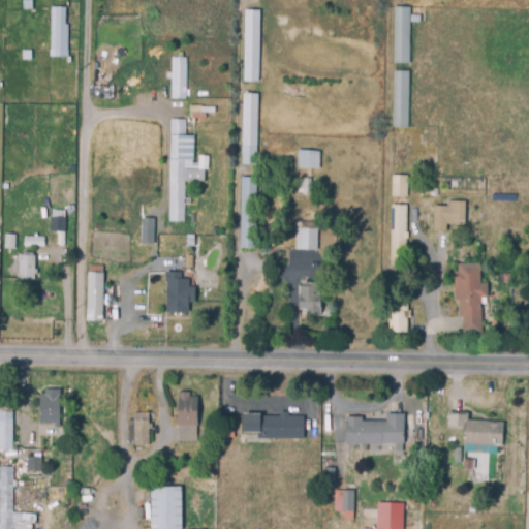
[(63,7),(63,50),(49,50),(50,7),(63,7)]
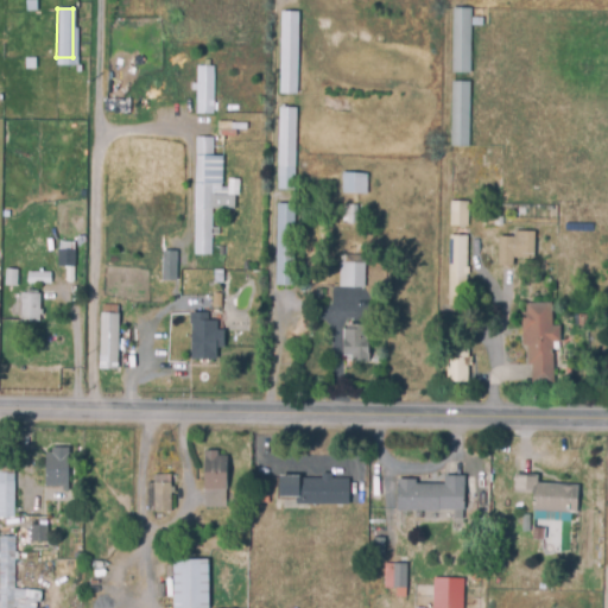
[(469,8),(468,70),(450,70),(451,8),(469,8)]
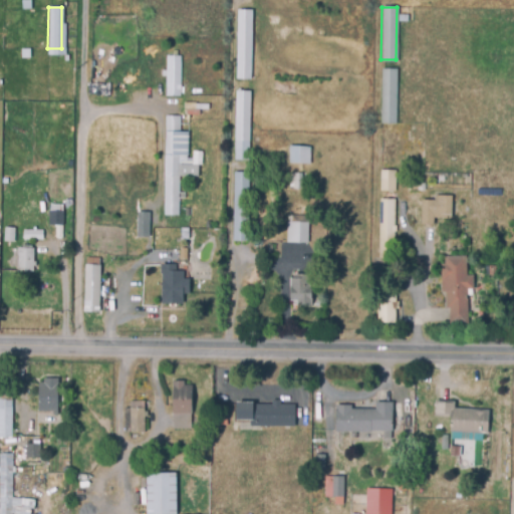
[(249,76),(237,76),(238,10),(251,10),(249,76)]
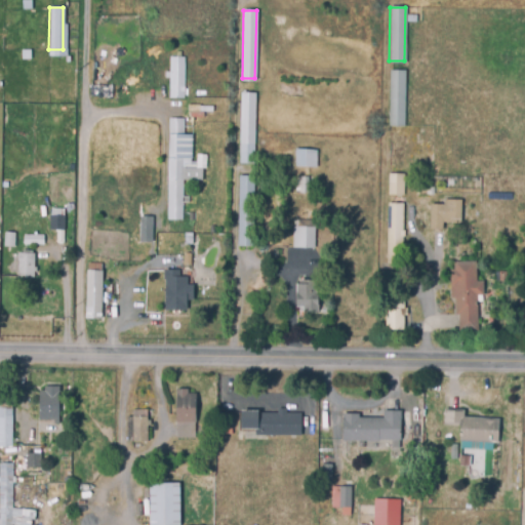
[(185,57),(184,85),(189,86),(189,96),(169,96),(170,57),(185,57)]
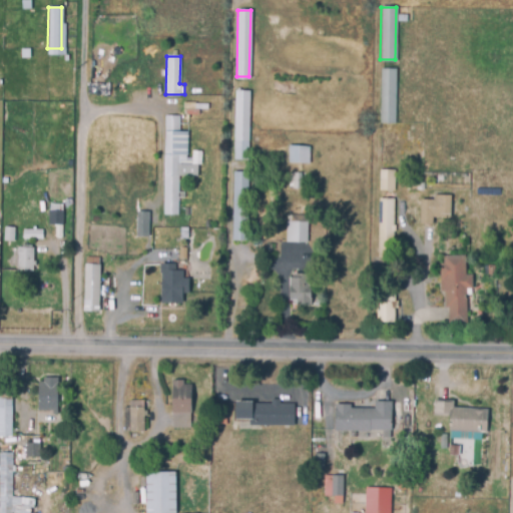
[(418,60),(418,75),(394,75),(394,120),(379,120),(380,69),(393,69),(393,60),(418,60)]
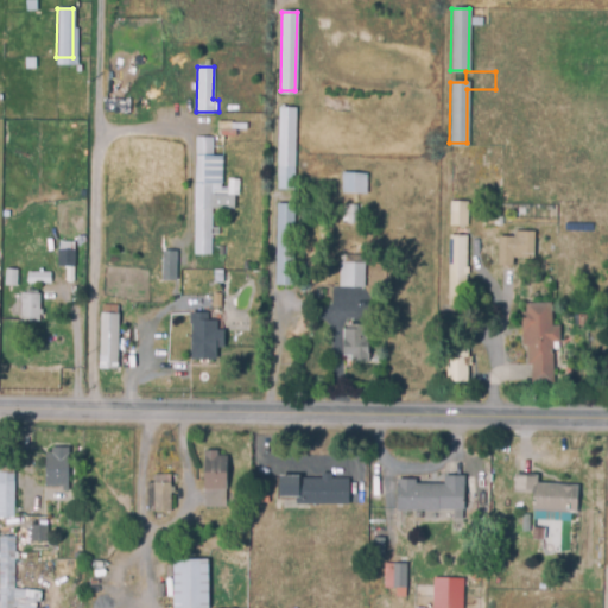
[(293,108),(292,187),(277,187),(279,108),(293,108)]
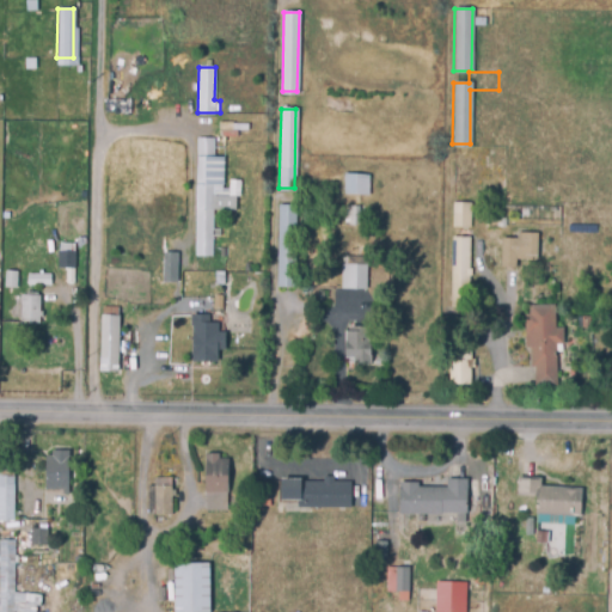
[(212,139),(212,188),(227,188),(227,195),(212,195),(212,228),(219,230),(219,234),(210,234),(210,255),(196,255),(197,139),(212,139)]
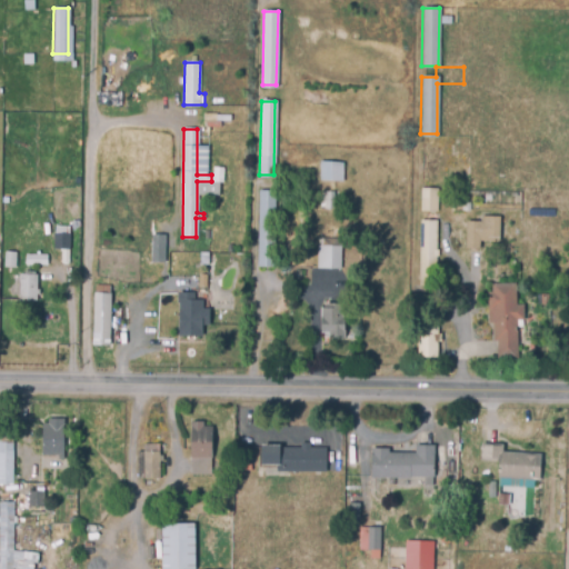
[(436,147),(435,217),(421,217),(422,147),(436,147)]
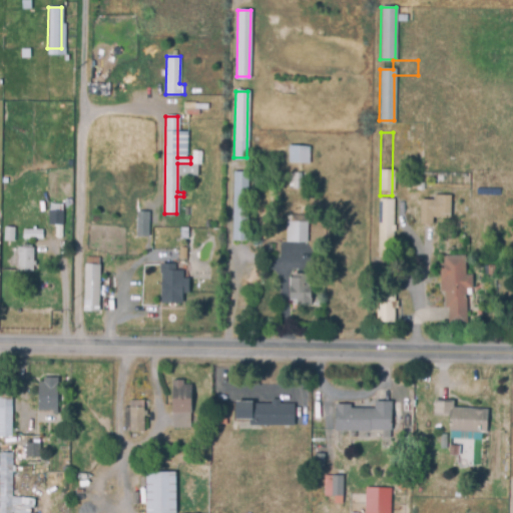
[(289,147),(308,146),(308,160),(290,160),(289,147)]
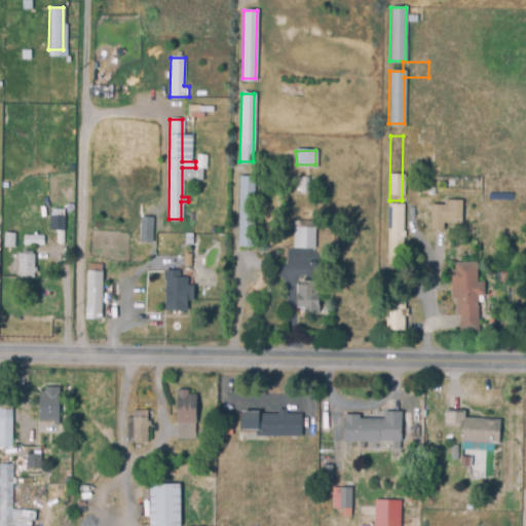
[(252,176),(252,245),(237,245),(237,176),(252,176)]
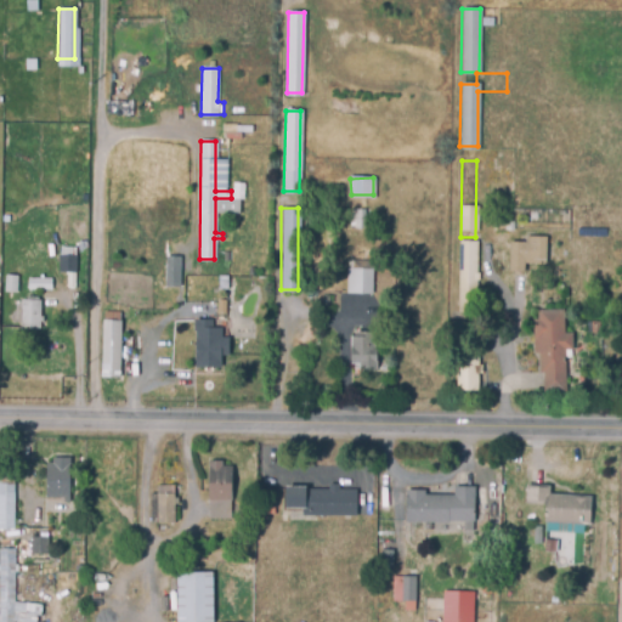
[(350,209),(365,209),(365,226),(350,226),(350,209)]
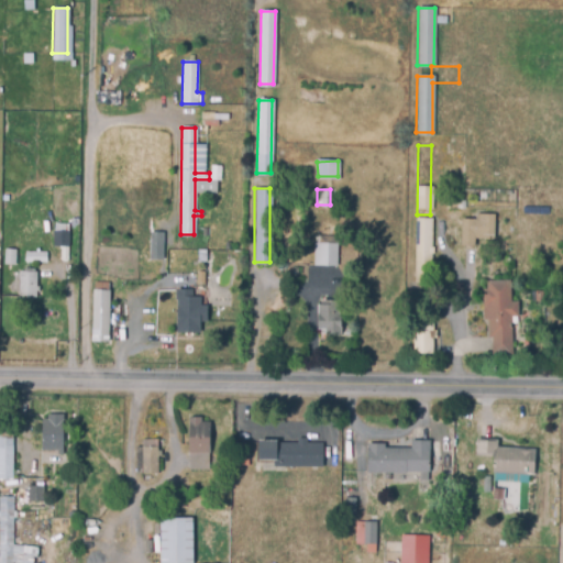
[(472,244),(461,244),(461,219),(476,219),(476,214),(493,214),(492,236),(472,236),(472,244)]
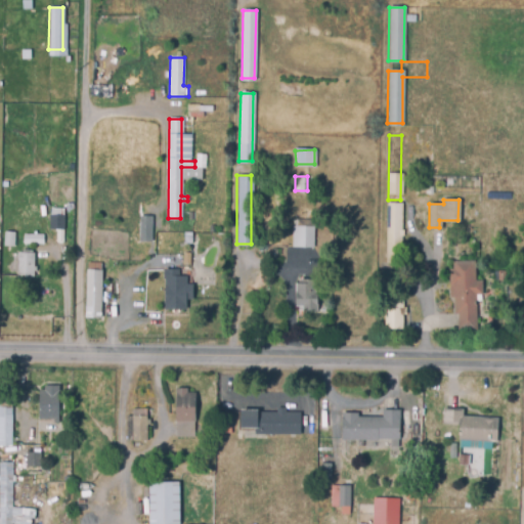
[(402,229),(402,234),(399,234),(399,262),(386,261),(387,203),(400,203),(399,229),(402,229)]
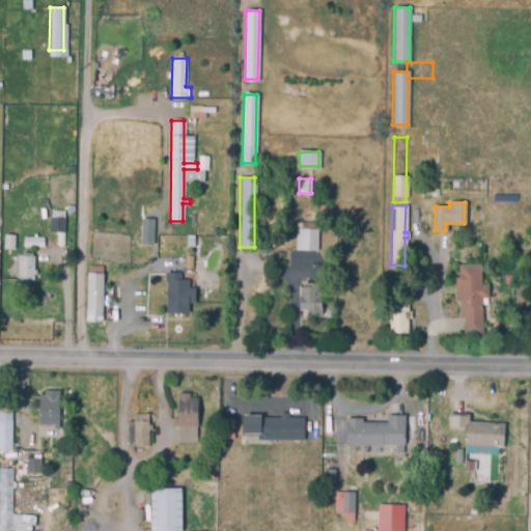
[(50,211),(64,211),(64,232),(50,232),(50,211)]
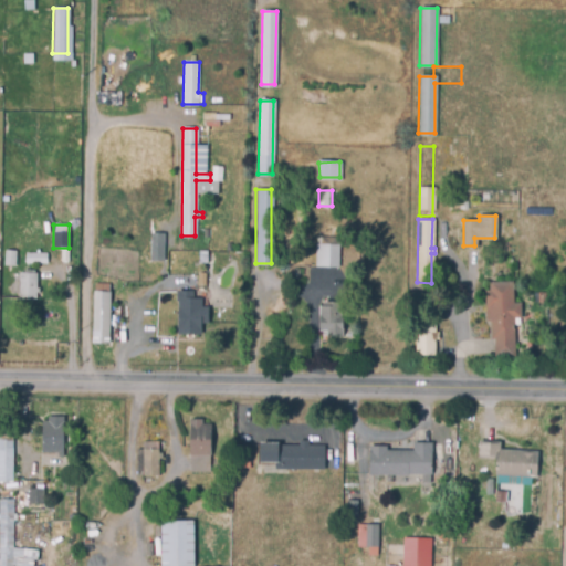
[(164,254),(150,254),(150,233),(169,233),(169,247),(164,247),(164,254)]
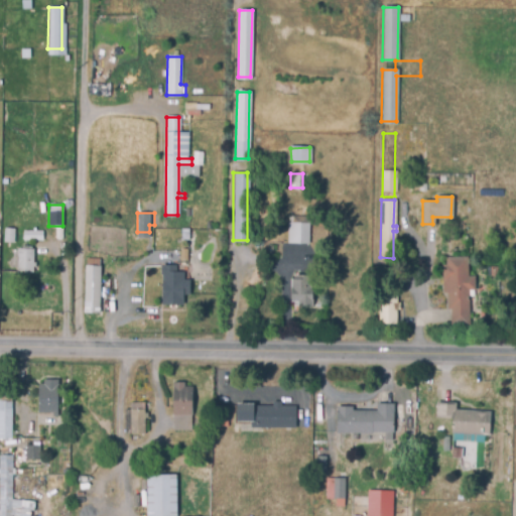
[(307,217),(307,243),(284,242),(284,235),(282,235),(282,223),(293,223),(293,217),(307,217)]
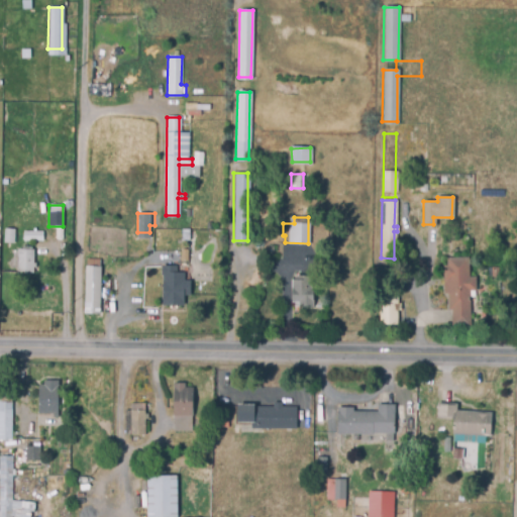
[(23,239),(23,231),(41,231),(41,239),(23,239)]
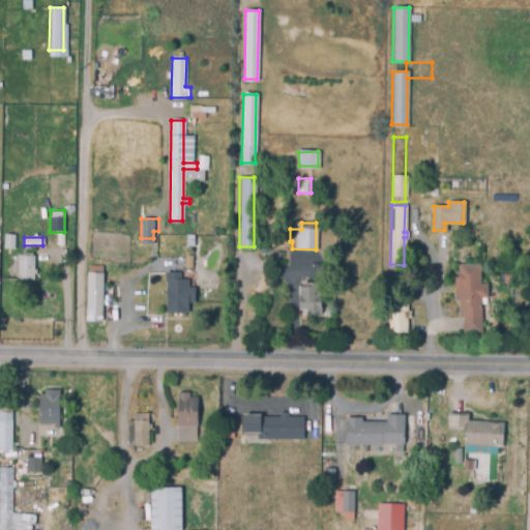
[(30,252),(30,255),(33,255),(33,278),(17,277),(18,255),(21,255),(21,252),(30,252)]
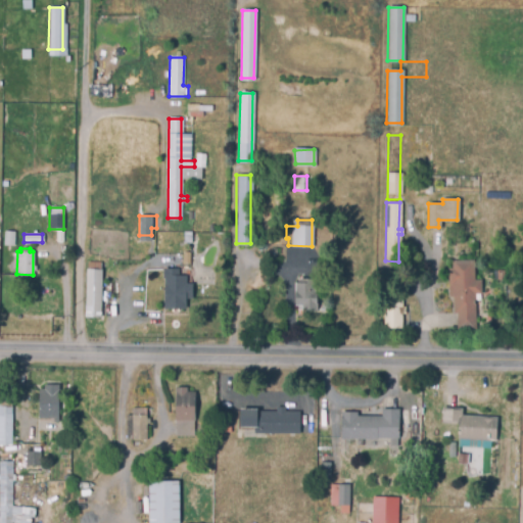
[(473,260),(473,280),(479,280),(480,291),(474,291),(474,328),(458,328),(457,311),(454,311),(453,296),(448,296),(447,260),(473,260)]
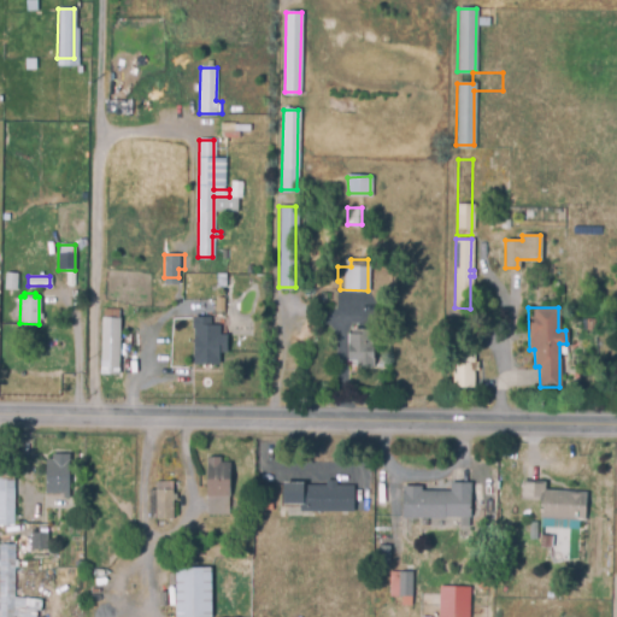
[(118,374),(99,372),(100,309),(117,309),(117,316),(118,316),(118,374)]
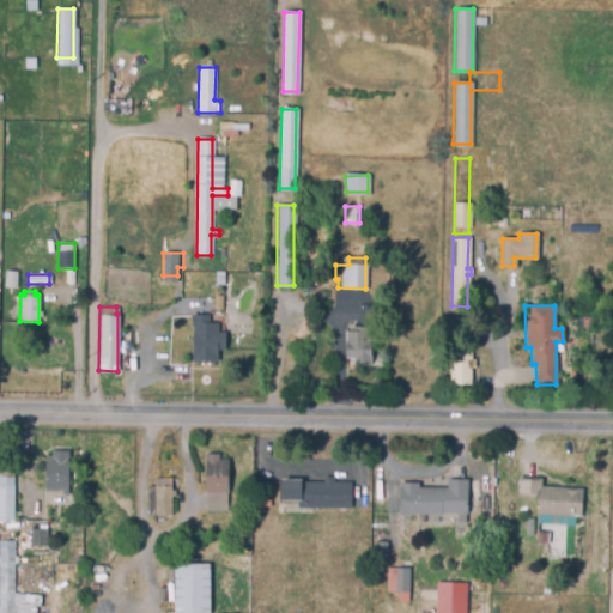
[(208,315),(208,323),(217,323),(217,333),(224,333),(224,349),(217,349),(217,359),(193,359),(192,315),(208,315)]
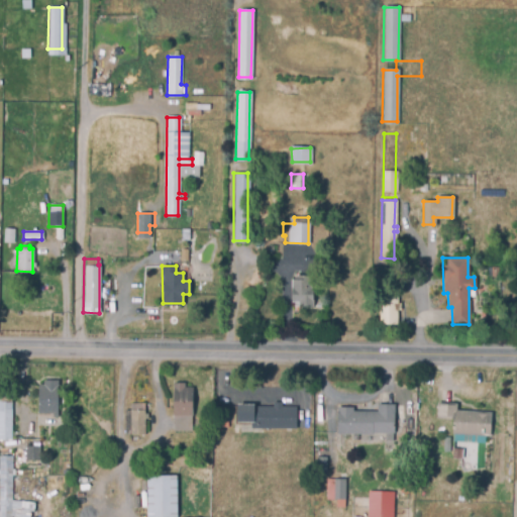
[(490,268),(497,267),(498,278),(491,278),(490,268)]
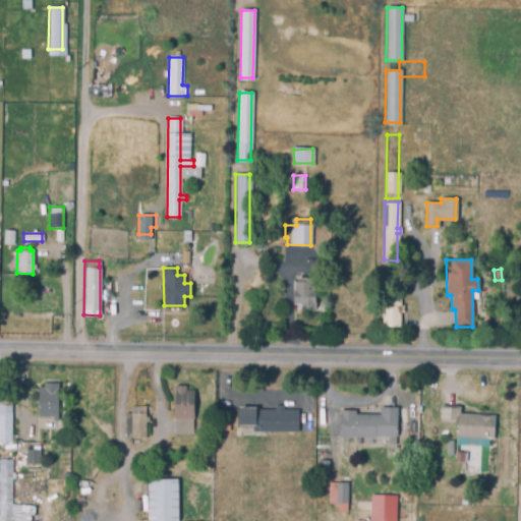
[(314,306),(301,306),(301,302),(294,302),(293,278),(314,278),(314,306)]
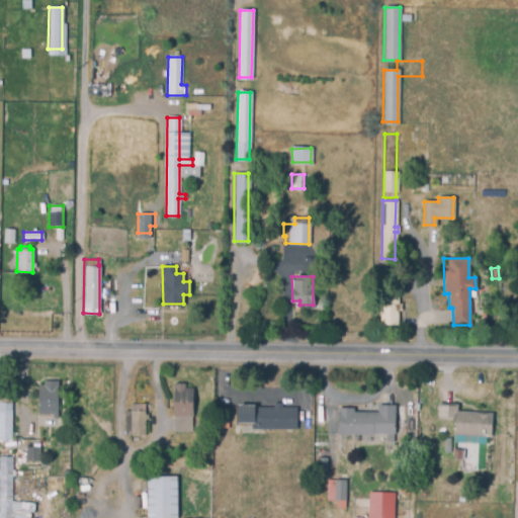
[(401,300),(401,309),(397,309),(398,324),(375,324),(375,291),(397,291),(397,300),(401,300)]
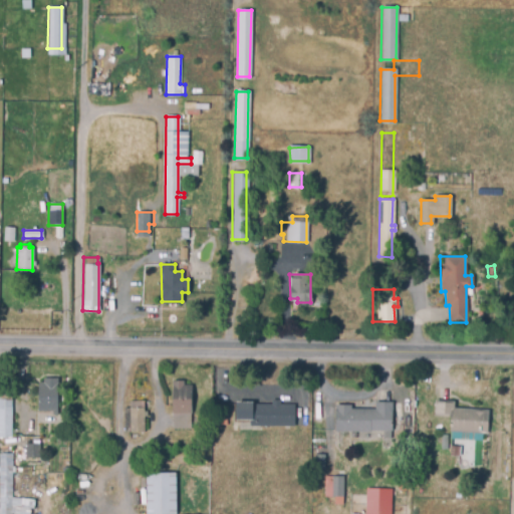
[(56,377),(56,414),(49,414),(49,410),(38,410),(38,377),(56,377)]
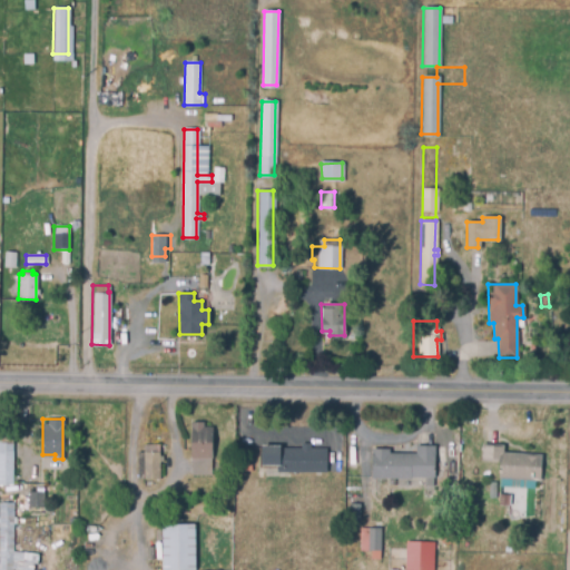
[(210,474),(190,474),(192,423),(202,423),(202,428),(210,428),(210,474)]
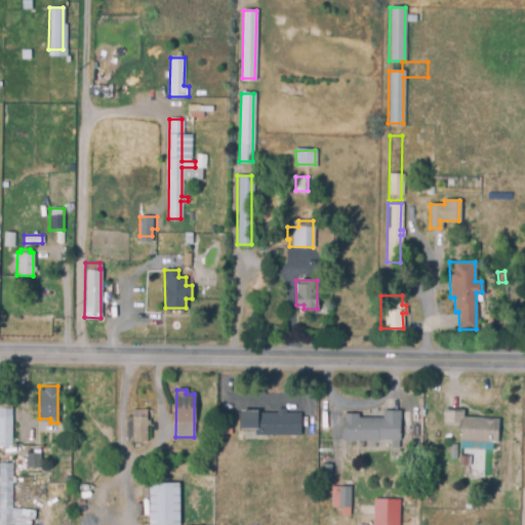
[(9,445),(0,445),(0,407),(10,408),(9,445)]
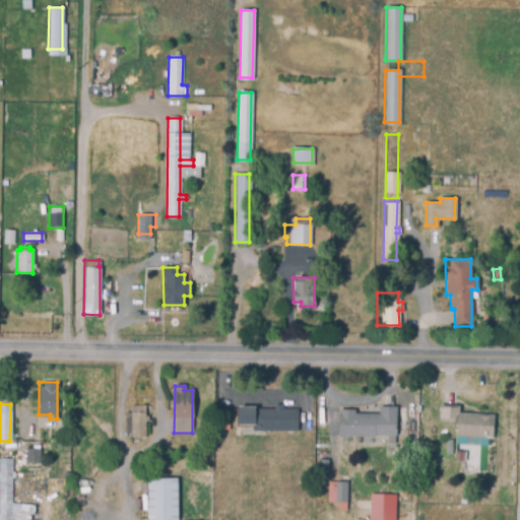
[(281,405),(281,410),(297,410),(297,431),(253,431),(253,427),(237,427),(237,410),(275,410),(275,406),(281,405)]
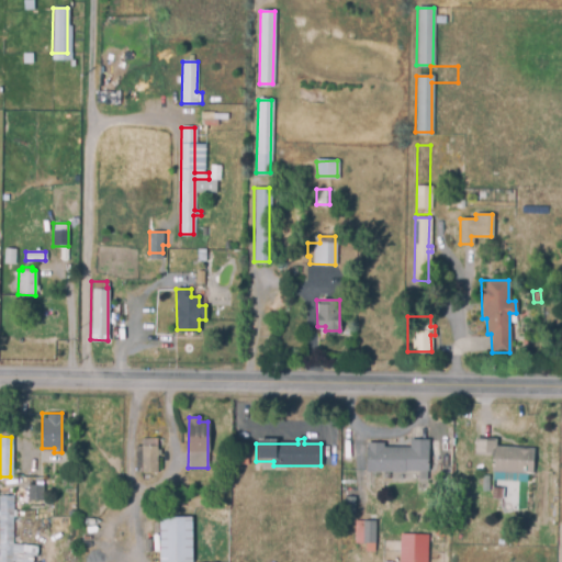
[(532,449),(531,473),(491,471),(492,456),(474,454),(474,439),(495,440),(494,447),(532,449)]
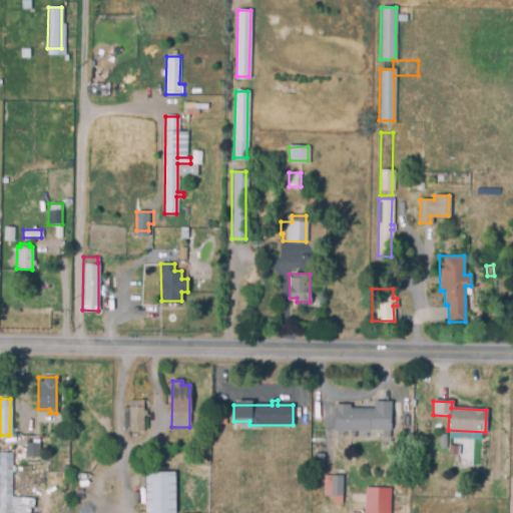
[(129,419),(129,402),(141,402),(141,420),(129,419)]
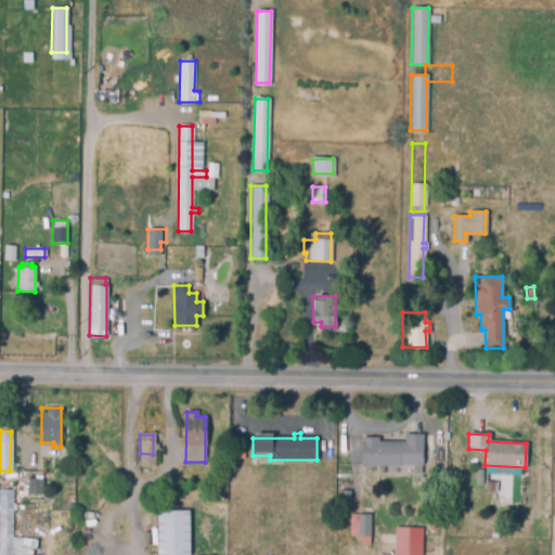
[(422,435),(421,465),(421,473),(412,473),(412,465),(361,464),(361,439),(377,439),(377,442),(403,442),(403,435),(422,435)]
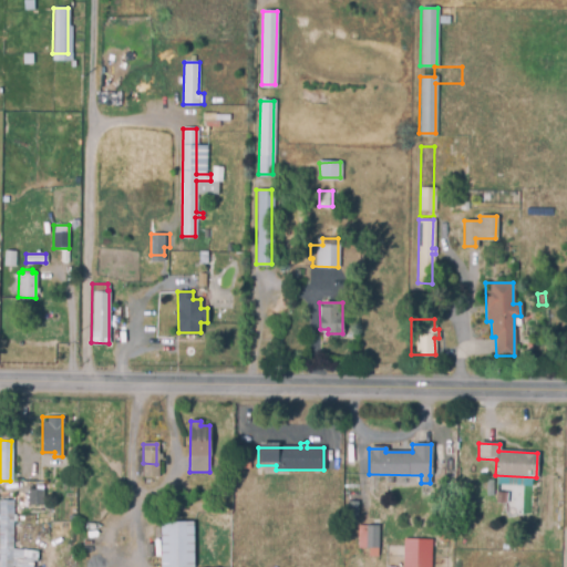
[(27,488),(42,488),(42,504),(27,504),(27,488)]
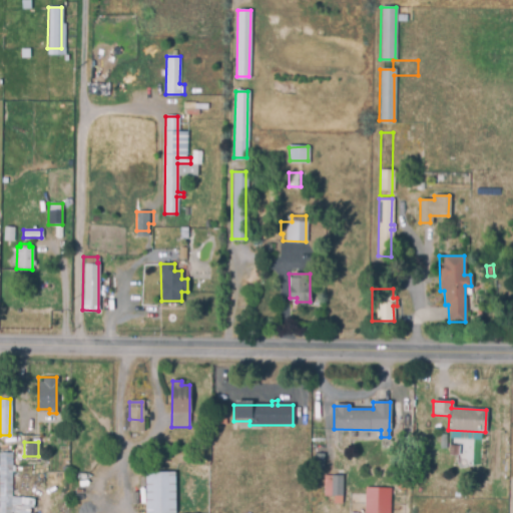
[(0,512),(0,452),(10,452),(9,512),(0,512)]
